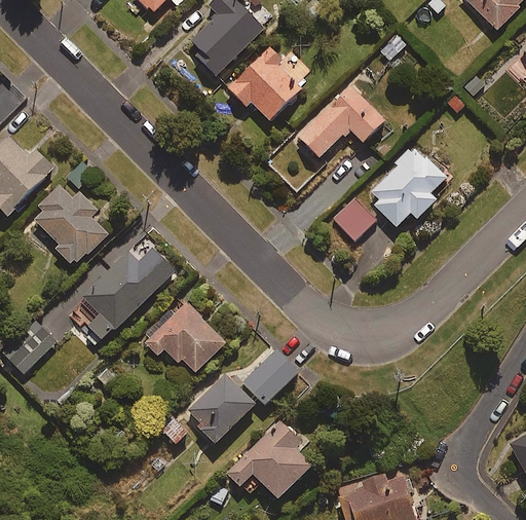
[(145,0),(155,9),(163,0),(145,0)]
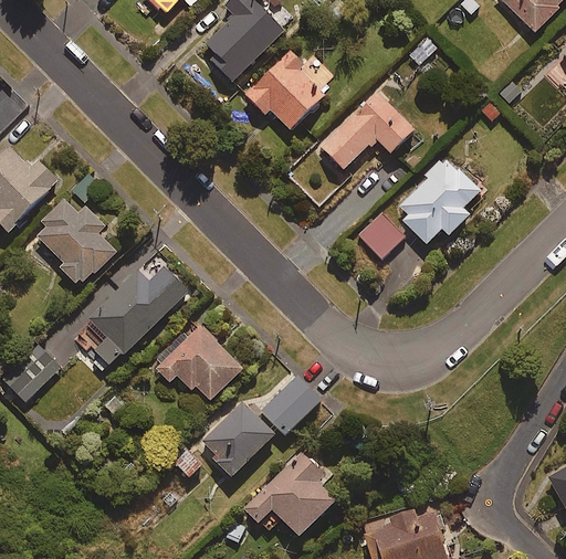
[(233,14),(205,42),(216,54),(210,59),(231,80),(283,30),(254,0),(228,0),(223,4),(233,14)]
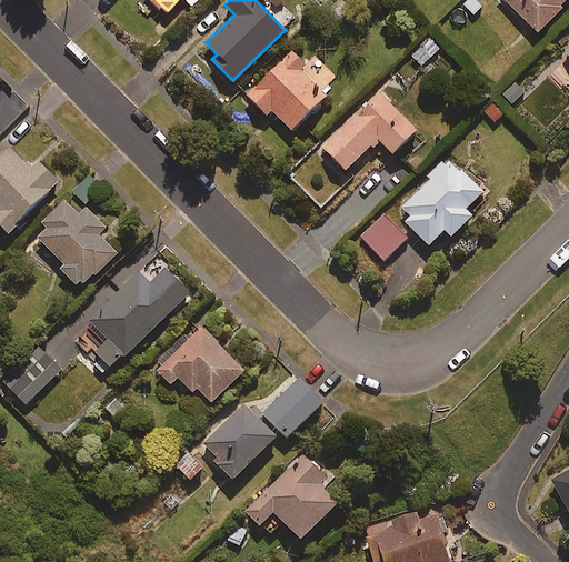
[(485,1),(483,0),(461,0),(458,3),(472,16),(485,1)]
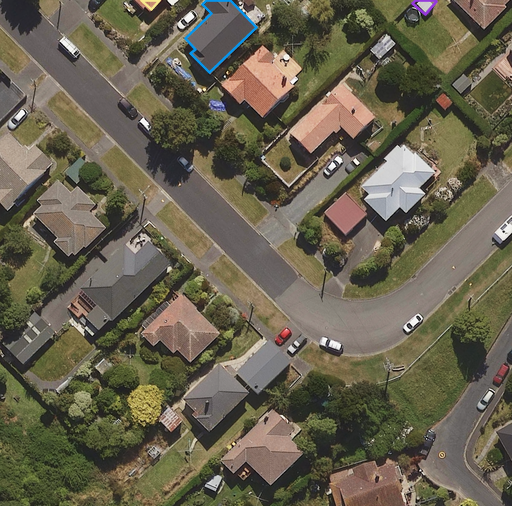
[(456,0),(485,26),(508,0),(456,0)]
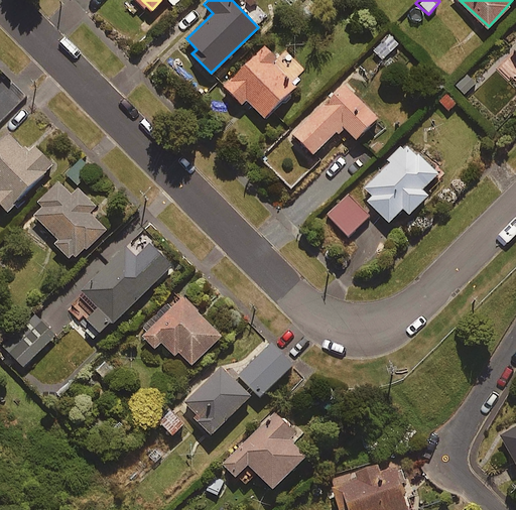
[(401,38),(387,27),(375,43),(389,54),(401,38)]
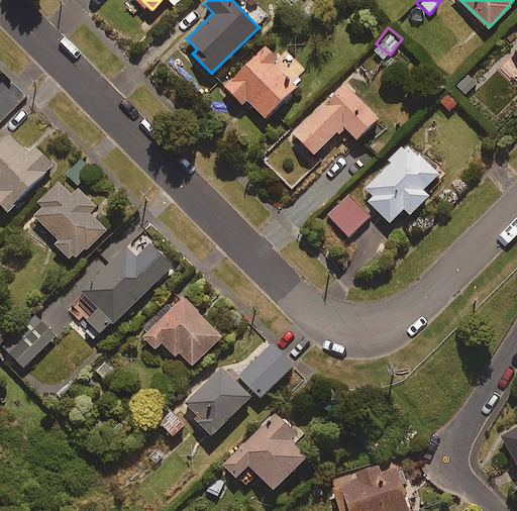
[(516,36),(507,46),(516,57),(516,36)]
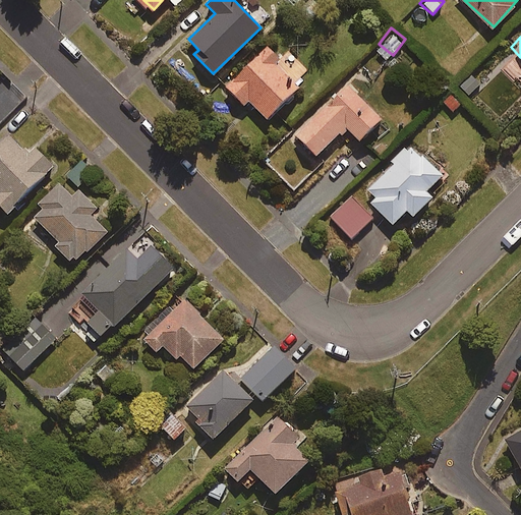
[(267,119),(299,87),(275,63),(280,58),(268,46),(226,88),(243,105),(248,101),(267,119)]
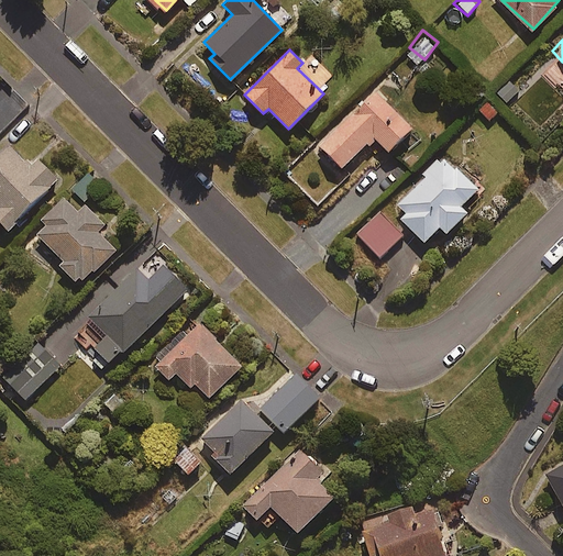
[(506,103),(522,86),(510,74),(494,91),(506,103)]
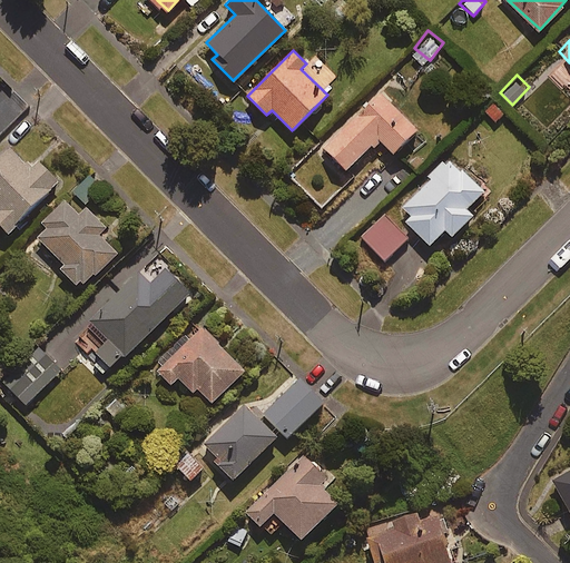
[(345,170),(372,144),(374,147),(381,140),(393,154),(418,130),(379,91),(322,147),(345,170)]
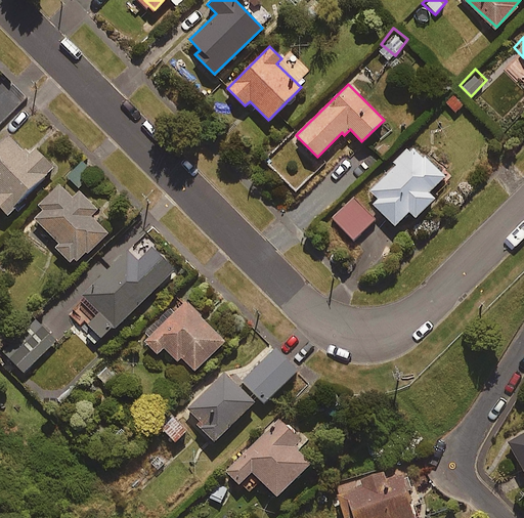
[(7,134),(0,141),(0,208),(7,214),(53,165),(32,145),(27,152),(7,134)]
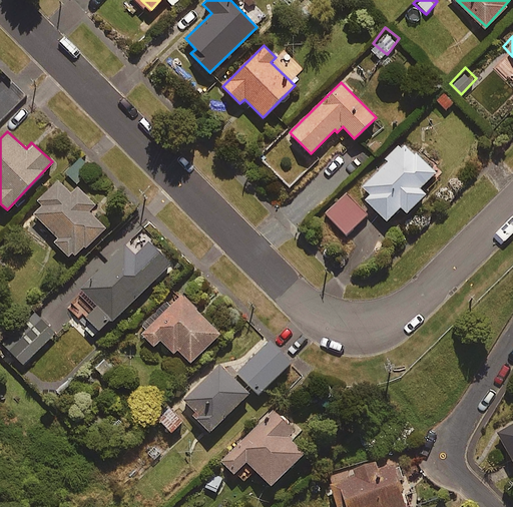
[(436,170),(400,140),(385,157),(386,159),(363,187),(370,193),(365,199),(389,219),(400,205),(408,212),(425,193),(420,189),(436,170)]
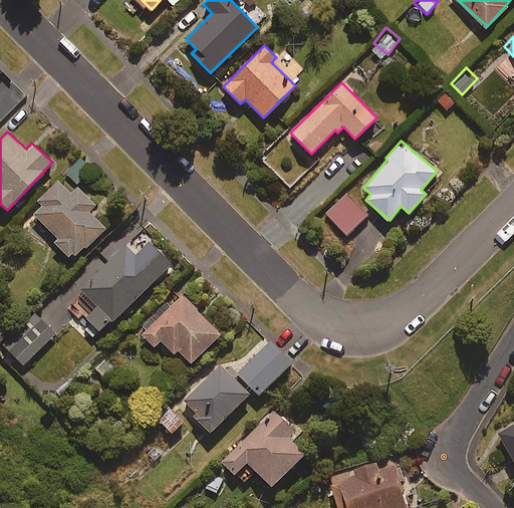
[(60,169),(78,182),(90,164),(73,152),(60,169)]
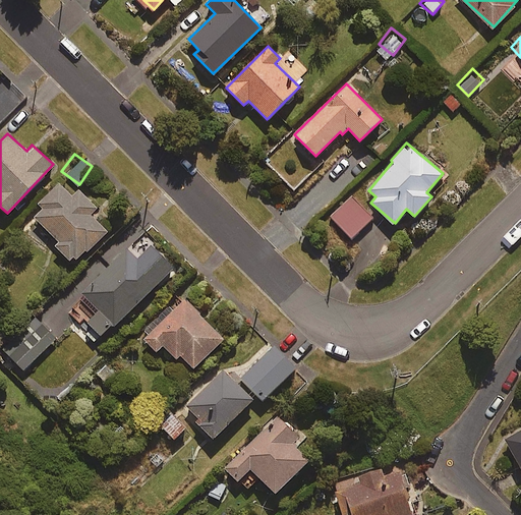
[(37,201),(40,205),(33,212),(73,261),(107,232),(91,213),(96,209),(78,187),(71,194),(64,185),(55,192),(51,188),(37,201)]
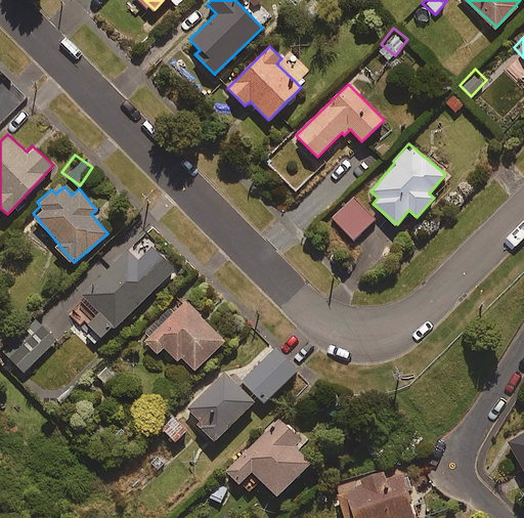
[(376,214),(353,191),(332,213),(354,235),(376,214)]
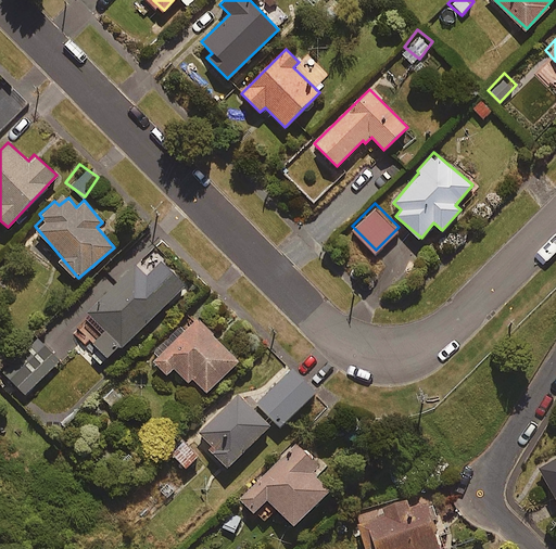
[(89,342),(104,357),(117,344),(122,347),(169,298),(135,264),(86,314),(102,329),(89,342)]
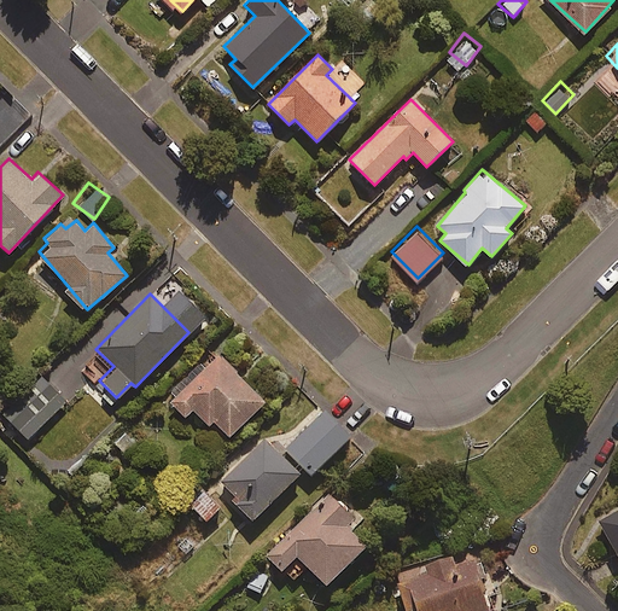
[(266,402),(220,353),(207,366),(199,359),(169,387),(176,394),(168,401),(184,418),(192,411),(205,425),(213,418),(229,436),(266,402)]
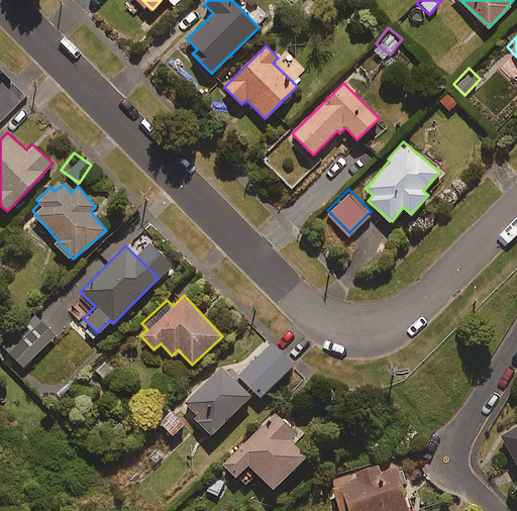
[(57,335),(34,312),(2,344),(24,368),(57,335)]
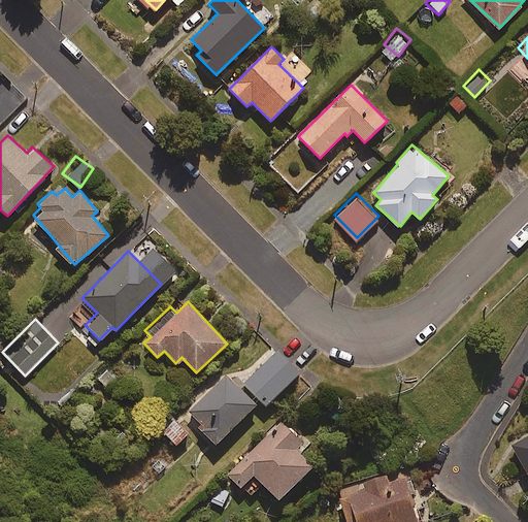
[(300,370),(272,341),(237,376),(266,404),(300,370)]
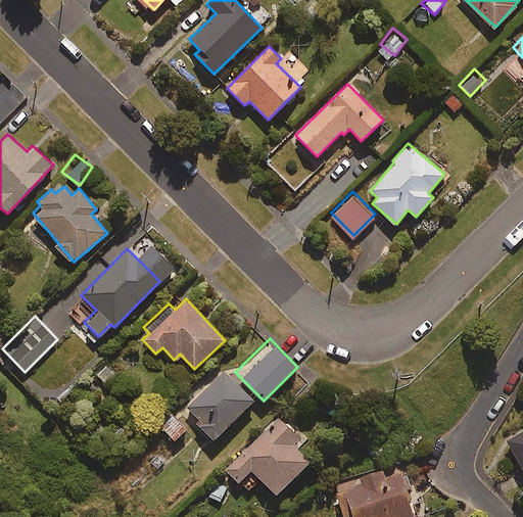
[(253,402),(222,370),(184,408),(216,440),(253,402)]
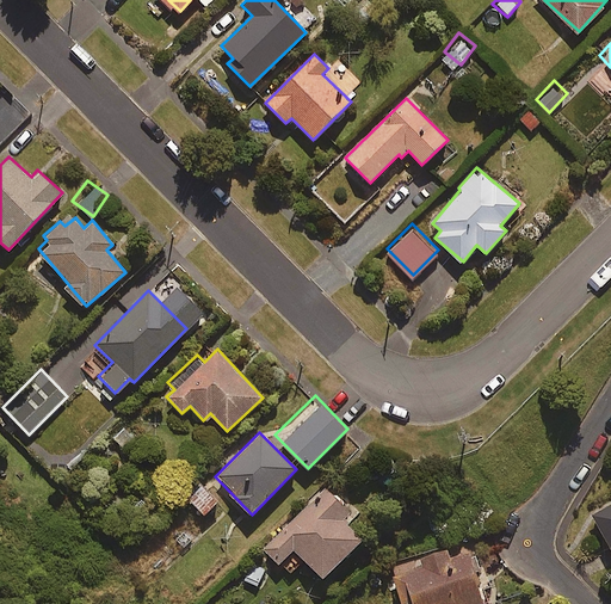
[(360,505),(328,473),(306,495),(310,500),(263,548),(278,564),(292,549),(323,579),(363,540),(344,522),(360,505)]
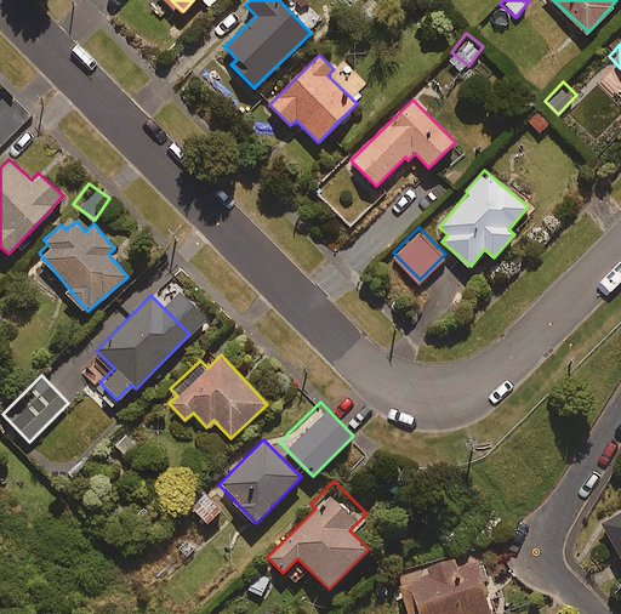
[(221,507),(201,490),(189,505),(209,522),(221,507)]
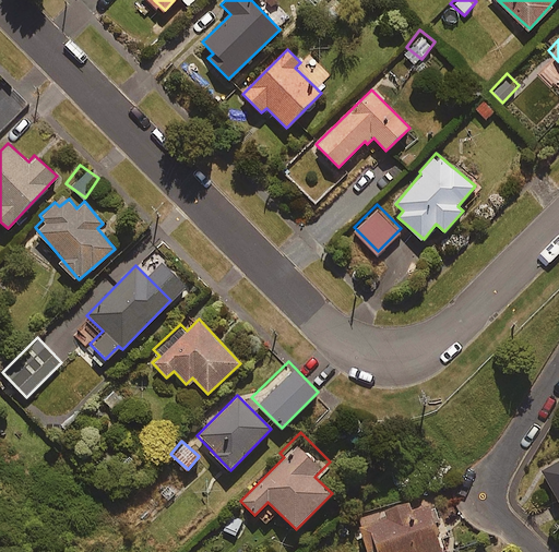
[(558,456),(542,467),(558,495),(558,456)]
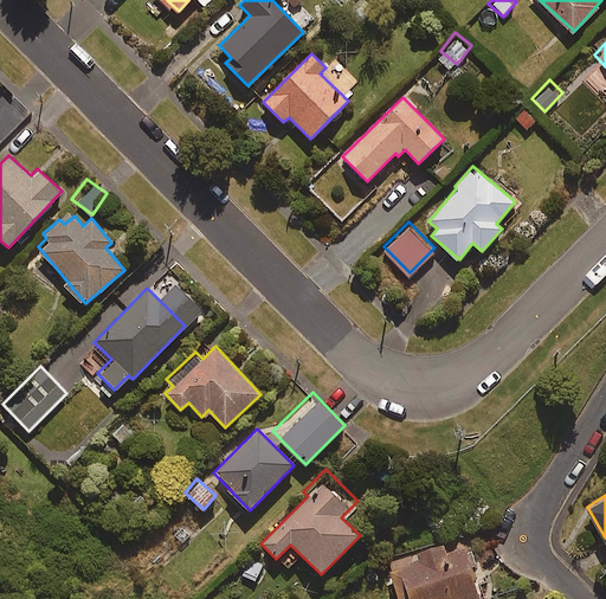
[(477,598),(469,568),(475,566),(469,546),(444,553),(442,545),(417,552),(419,560),(393,568),(401,598),(477,598)]
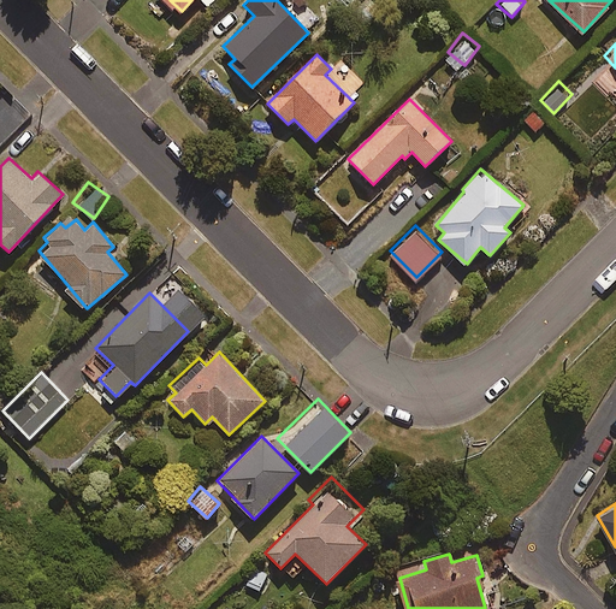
[(259,593),(270,569),(249,560),(238,584),(259,593)]
